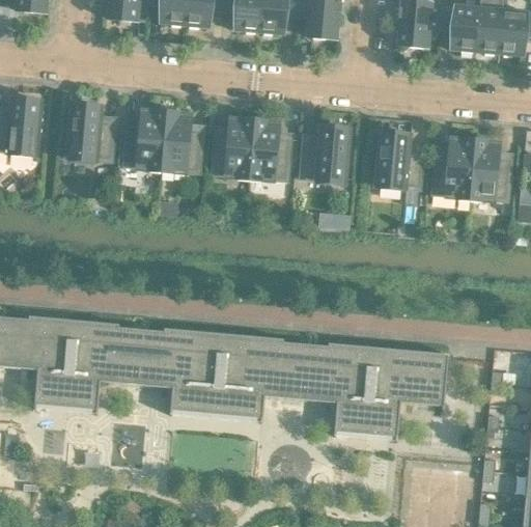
[(19,0),(19,9),(44,11),(45,0),(19,0)]
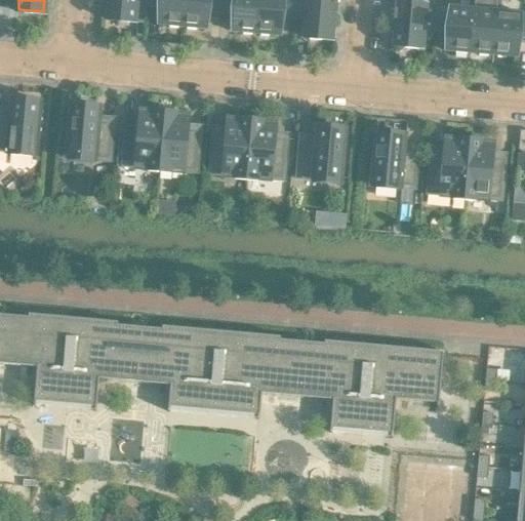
[(110,0),(108,17),(133,19),(134,2),(148,3),(148,0),(110,0)]
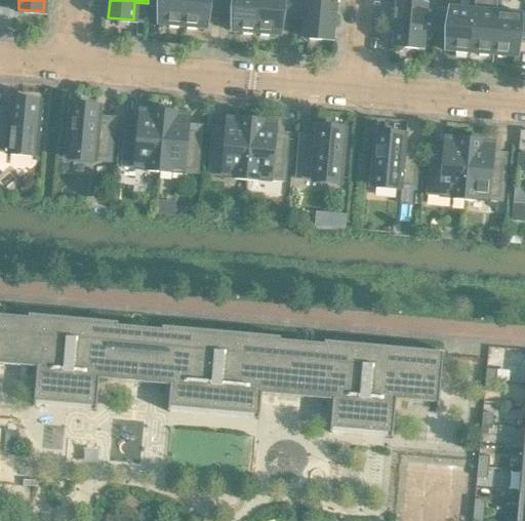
[(148,0),(148,3),(160,4),(158,22),(169,23),(169,25),(178,26),(178,24),(183,24),(185,0),(148,0)]
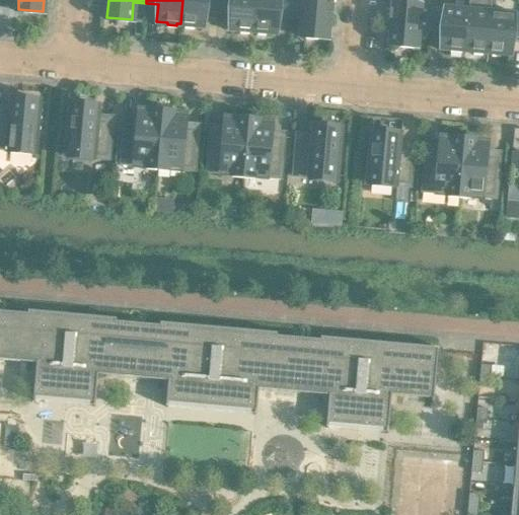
[(182,0),(180,23),(184,24),(184,25),(194,26),(194,25),(205,26),(206,9),(218,10),(219,0),(182,0)]
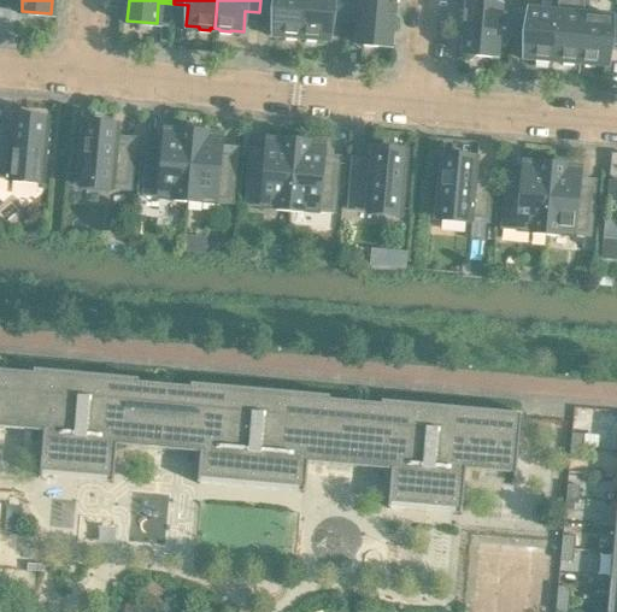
[(260,0),(259,12),(275,13),(272,34),(286,35),(286,37),(295,37),(297,36),(301,36),(304,0),(260,0)]
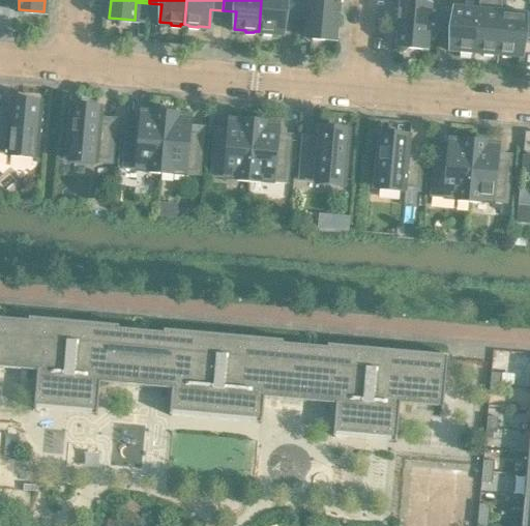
[(261,0),(259,31),(263,31),(263,33),(271,34),(272,32),(283,33),(285,16),(297,17),(298,0),(261,0)]
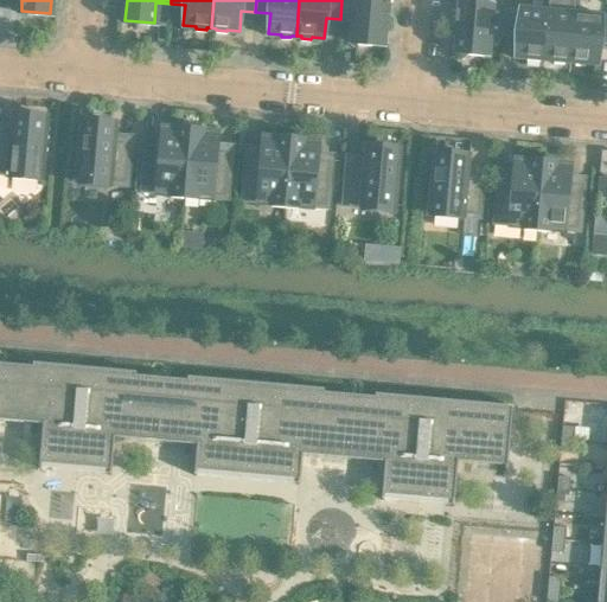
[(342,0),(340,19),(353,20),(352,40),(382,44),(384,15),(390,15),(391,1),(387,1),(387,0),(342,0)]
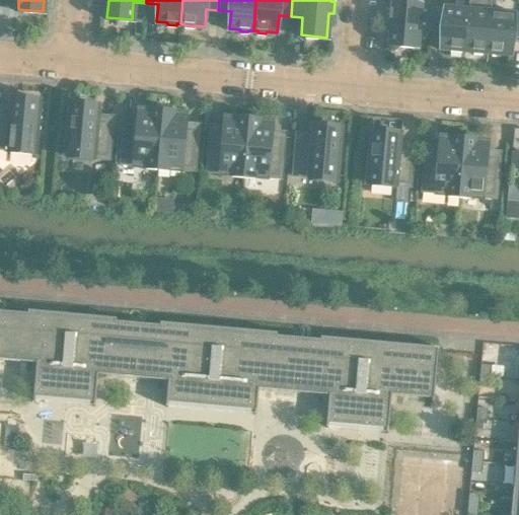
[(394,6),(389,6),(388,18),(393,19),(391,43),(416,46),(418,28),(430,29),(432,3),(428,2),(406,0),(395,0),(394,6)]
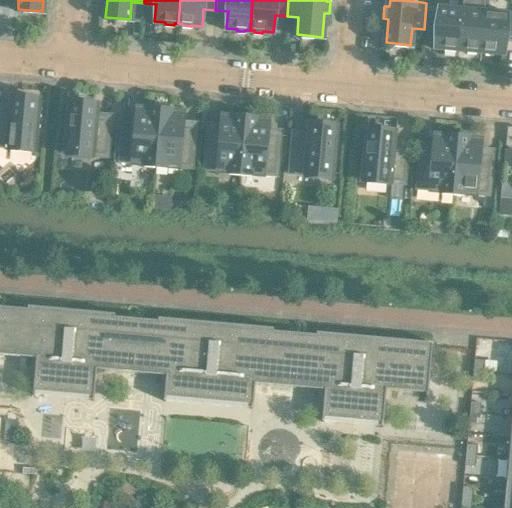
[(462,0),(461,6),(426,3),(424,29),(436,30),(435,47),(445,48),(445,49),(454,50),(454,49),(462,49),(466,0),(462,0)]
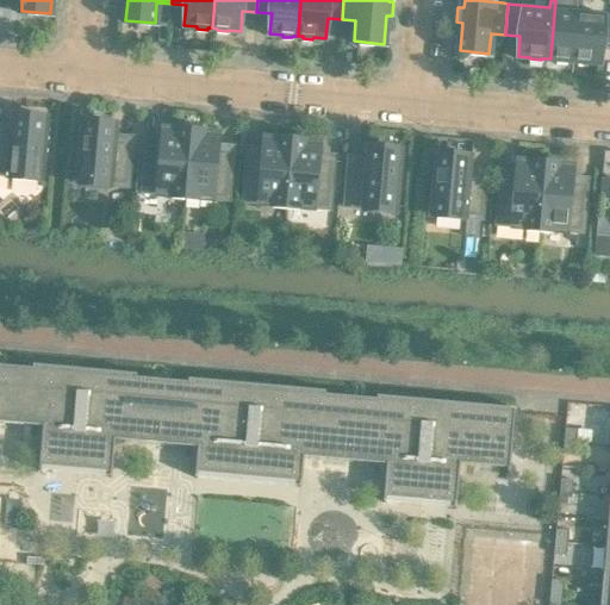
[(555,0),(551,58),(556,60),(556,61),(566,62),(567,61),(578,61),(578,63),(584,64),(589,11),(579,10),(579,0),(555,0)]
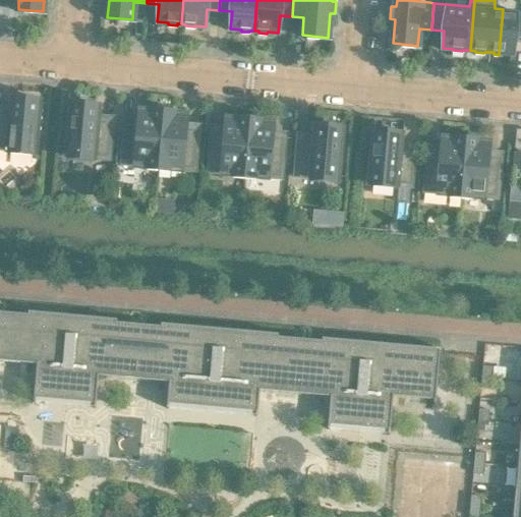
[(520,10),(503,9),(499,55),(502,55),(503,53),(513,54),(515,37),(520,37),(520,10)]
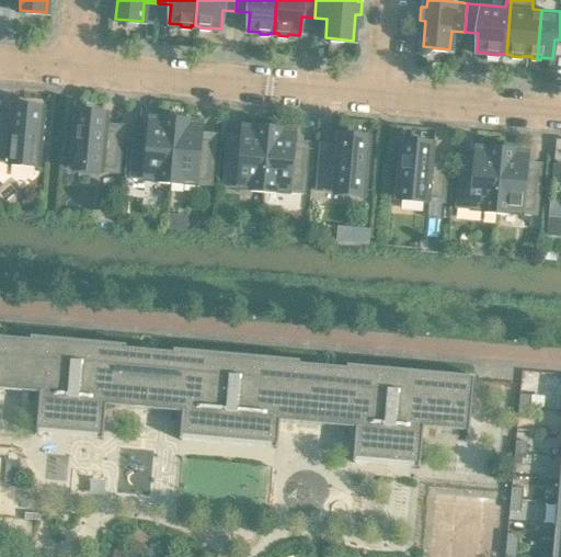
[(10,116),(0,115),(0,158),(10,159),(10,162),(36,165),(36,162),(39,162),(45,108),(38,106),(38,104),(18,103),(18,105),(11,104),(10,116)]
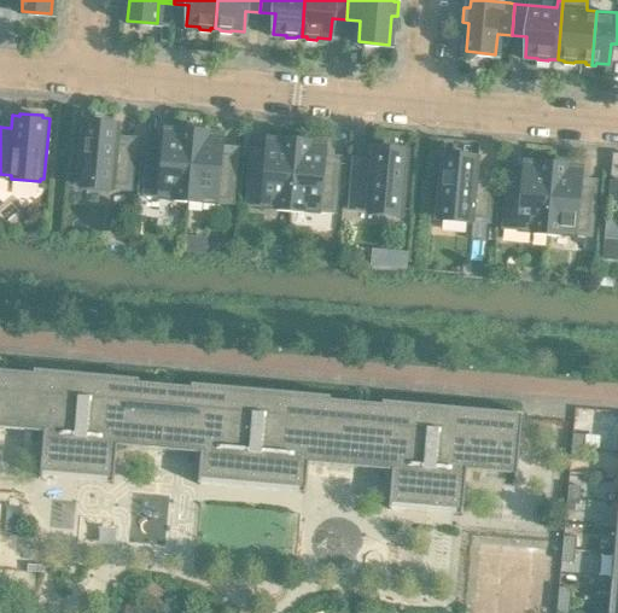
[(77,181),(81,182),(81,185),(110,187),(110,185),(130,186),(134,140),(118,138),(120,124),(112,124),(112,122),(89,120),(89,122),(82,121),(77,181)]
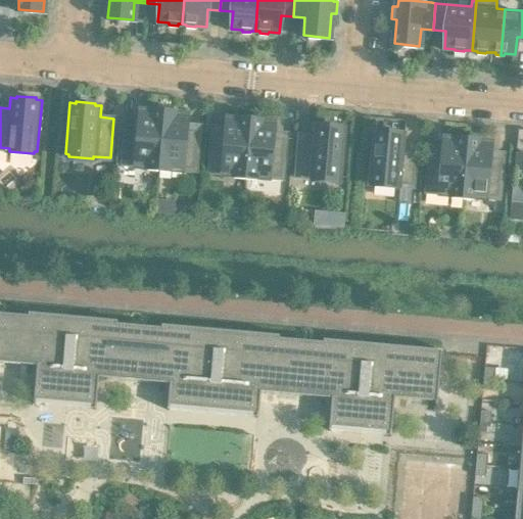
[(159,169),(164,111),(164,109),(152,107),(152,110),(140,109),(139,121),(126,119),(122,162),(147,166),(146,168),(159,169)]
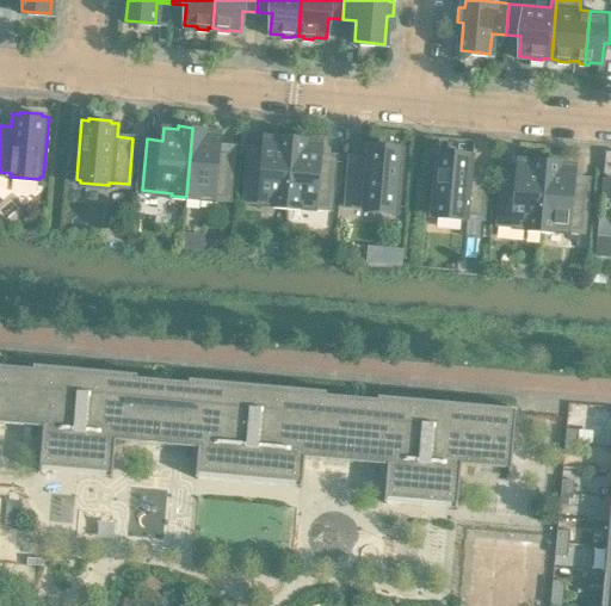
[(221,133),(207,131),(207,129),(192,128),(192,130),(186,197),(201,198),(201,196),(230,198),(234,147),(220,146),(221,133)]
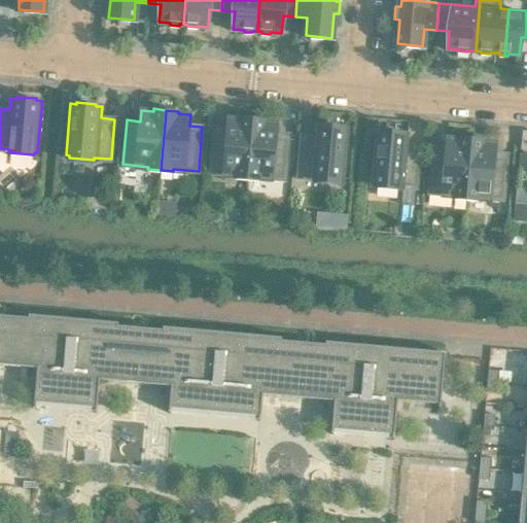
[(247,177),(253,117),(241,116),(240,118),(227,117),(226,129),(213,128),(210,172),(235,174),(235,176),(247,177)]
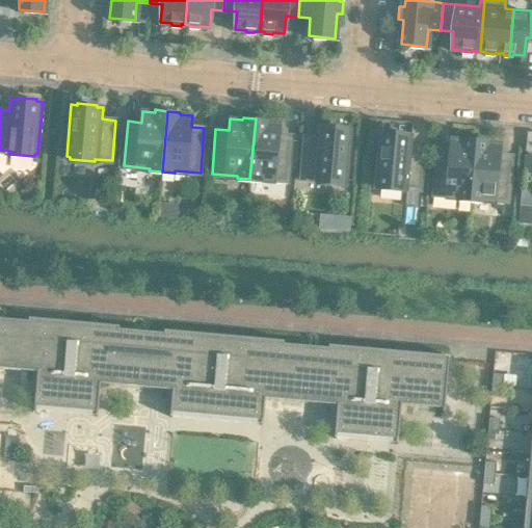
[(288,181),(292,136),(278,135),(280,124),(268,122),(268,120),(256,119),(249,179),(262,181),(262,178),(288,181)]
